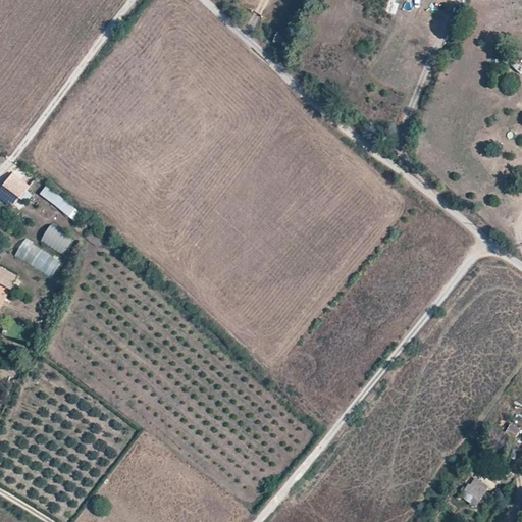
[(275,42),(288,47),(290,40),(278,36),(275,42)]
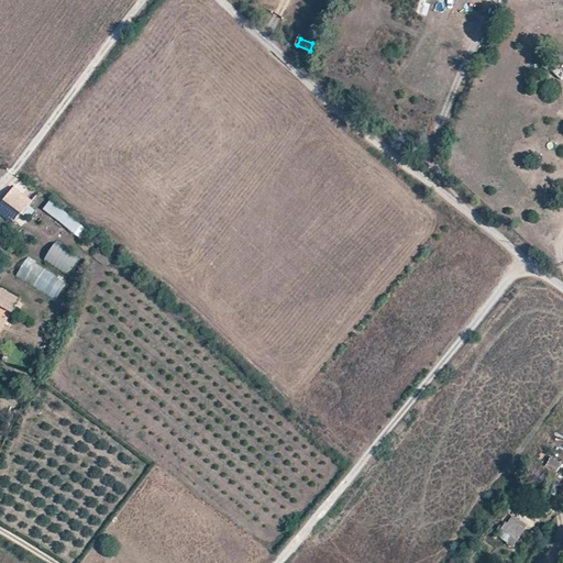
[(17,190),(13,194),(32,209),(34,206),(17,190)]
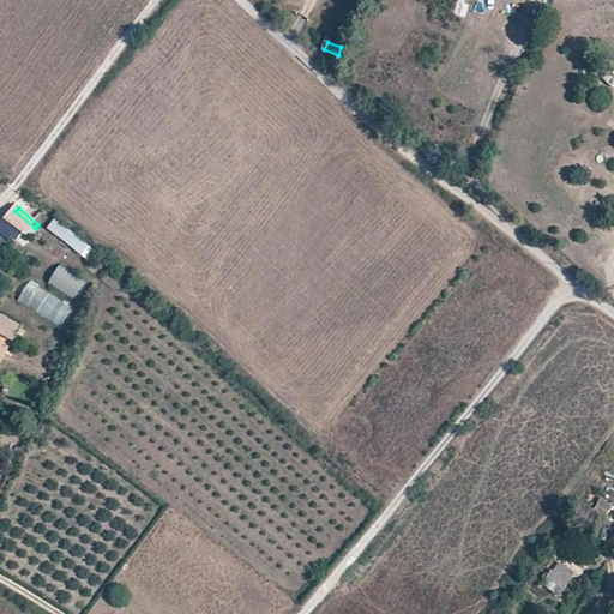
[(35,228),(14,211),(6,222),(25,239),(35,228)]
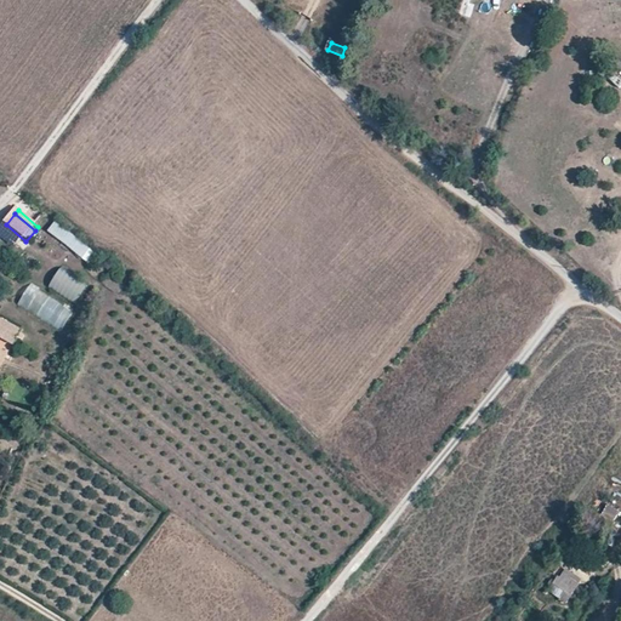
[(53,222),(47,233),(92,261),(98,250),(53,222)]
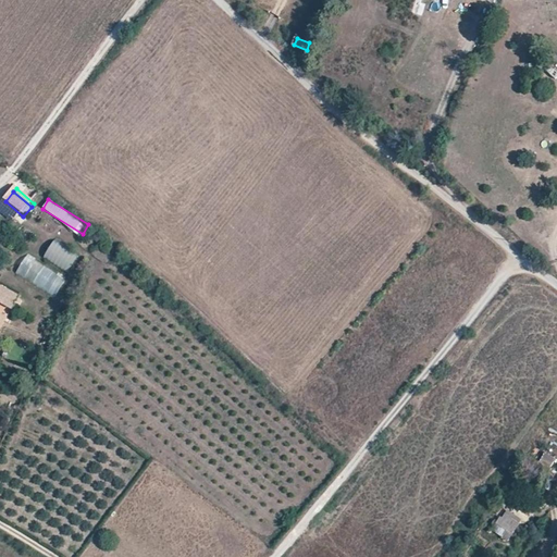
[(69,272),(78,255),(54,240),(45,258),(69,272)]
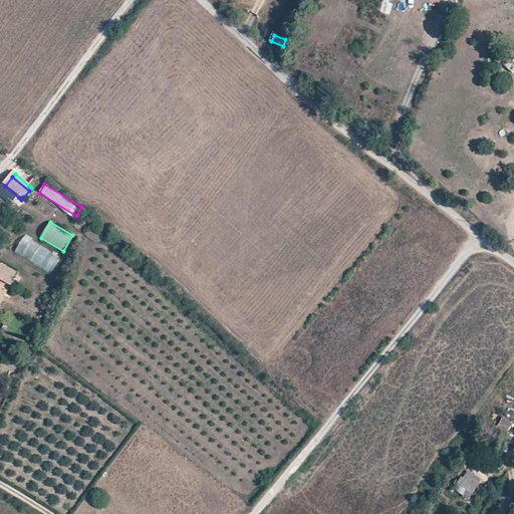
[(15,252),(51,274),(61,257),(25,236),(15,252)]
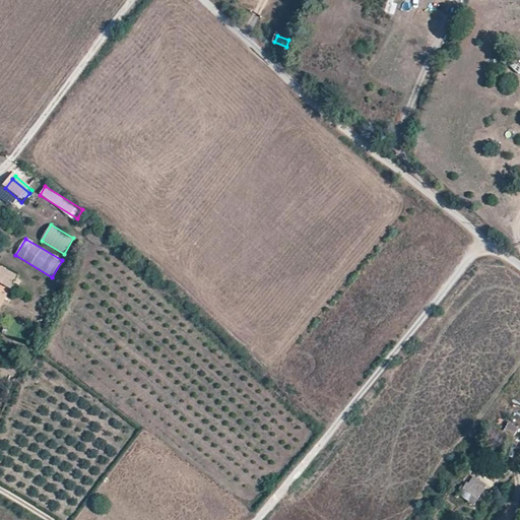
[(0,266),(0,283),(14,291),(21,277),(0,266)]
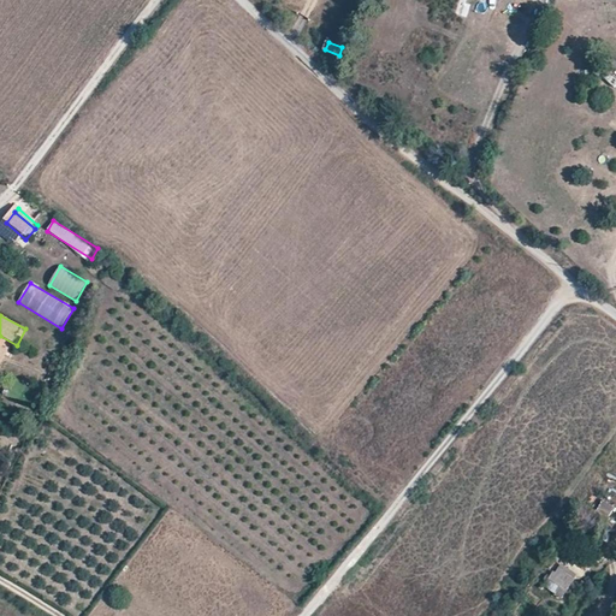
[(604,502),(600,509),(612,514),(615,507),(604,502)]
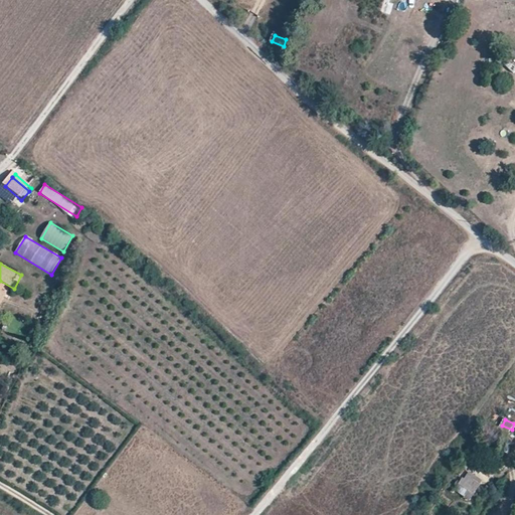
[(473,496),(477,490),(463,480),(455,491),(464,497),(467,492),(473,496)]
